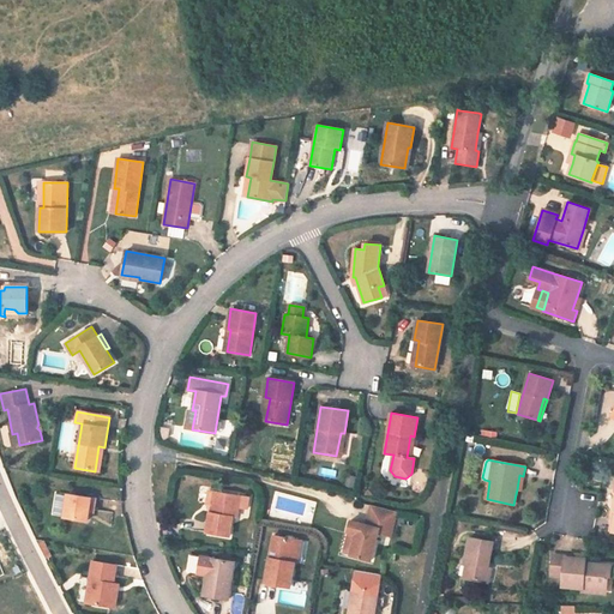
[(206,533),(229,537),(232,517),(236,517),(239,507),(247,509),(250,497),(240,495),(220,492),(209,491),(206,504),(210,512),(206,533)]
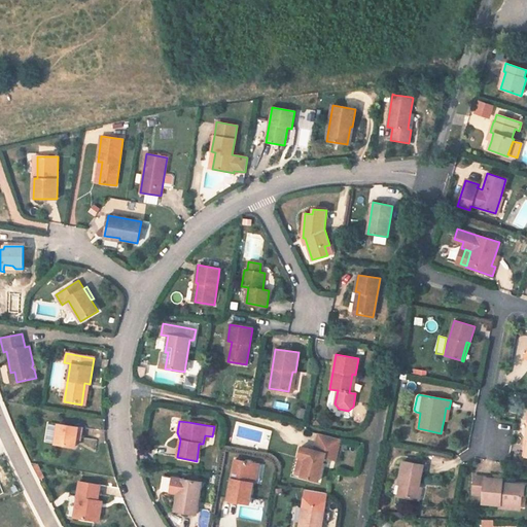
[(82,427),(58,424),(58,425),(48,424),(45,441),(55,443),(55,444),(74,448),(76,437),(80,438),(82,427)]
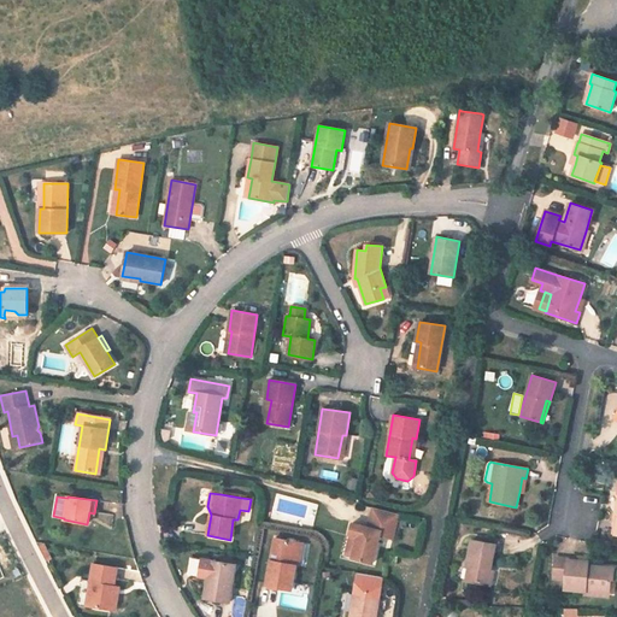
[(352,556),(352,557),(372,563),(380,535),(393,539),(399,513),(372,507),(369,522),(372,523),(371,528),(368,527),(351,522),(348,533),(351,534),(357,535),(352,556)]
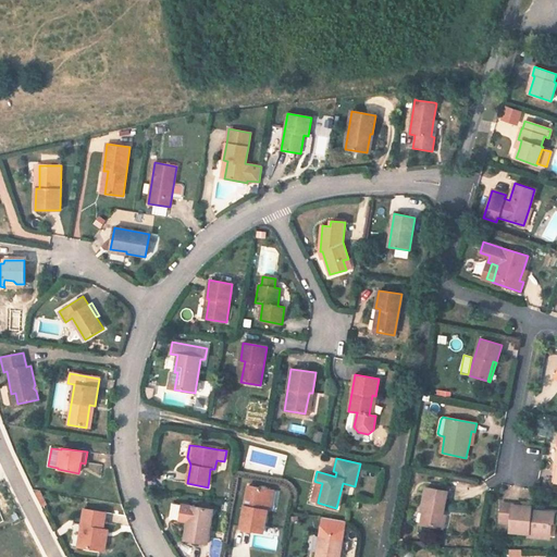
[(311,500),(318,502),(322,483),(317,482),(311,500)]
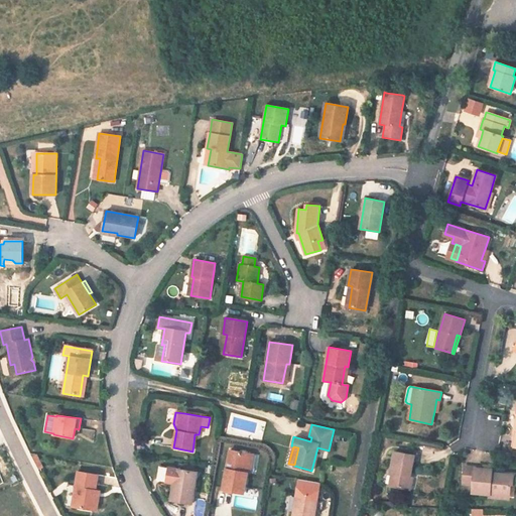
[(223,490),(244,494),(251,455),(230,450),(223,490)]
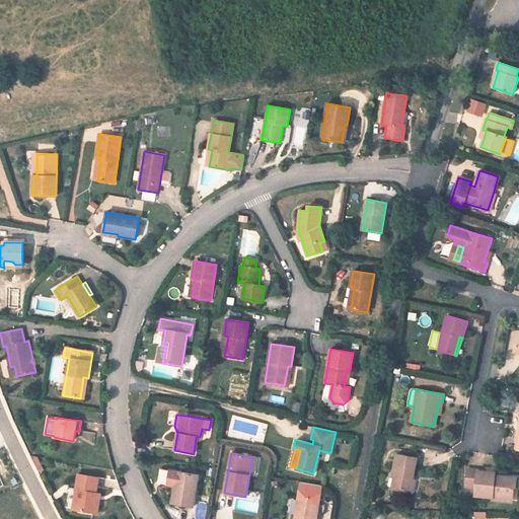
[(417,458),(396,454),(392,476),(394,477),(392,489),(413,493),(415,480),(410,479),(411,475),(413,475),(417,458)]
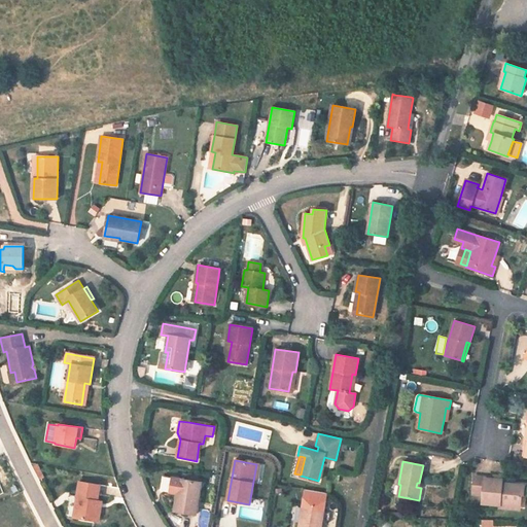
[(44,478),(37,464),(31,463),(39,480),(44,478)]
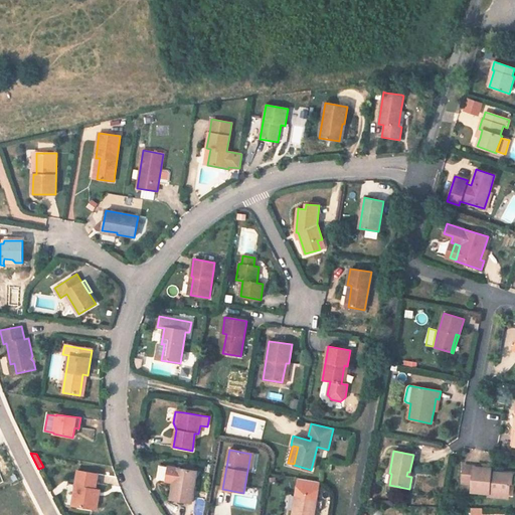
[(170,499),(191,503),(197,472),(177,468),(159,465),(157,476),(164,477),(163,481),(173,483),(170,499)]
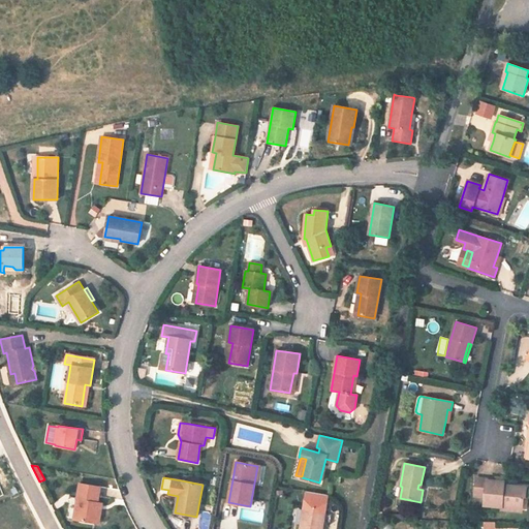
[(526,497),(527,487),(504,485),(504,481),(475,479),(474,493),(485,494),(485,497),(484,505),(502,507),(502,505),(523,507),(524,497),(526,497)]
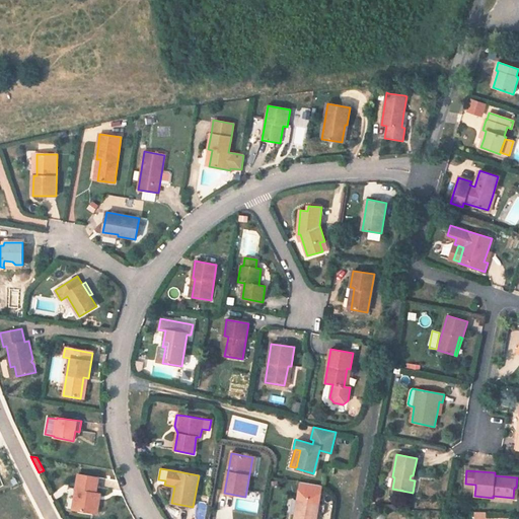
[(98,477),(78,474),(73,509),(92,513),(96,493),(98,477)]
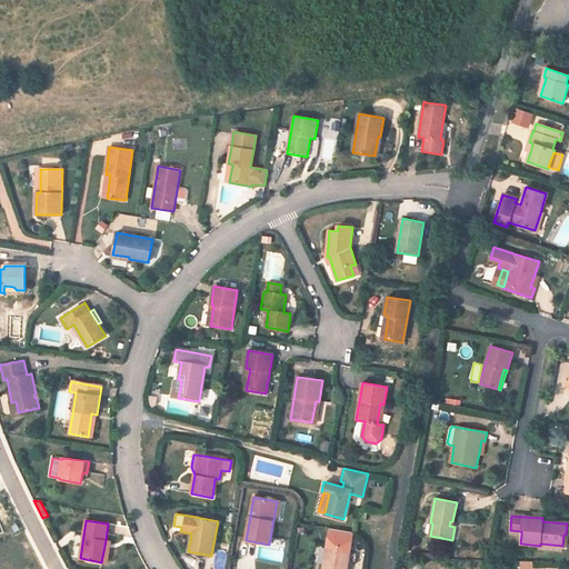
[(322,568),(347,568),(350,551),(327,548),(323,565),(322,568)]
